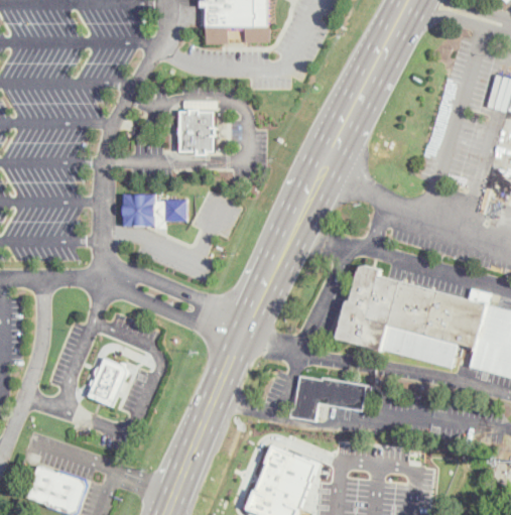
[(266,0),(266,25),(198,26),(198,0),(266,0)]
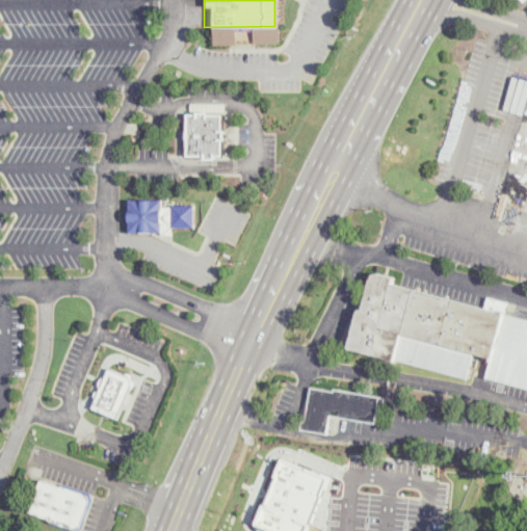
[(217,139),(217,156),(184,155),(185,124),(185,115),(218,116),(217,139)]
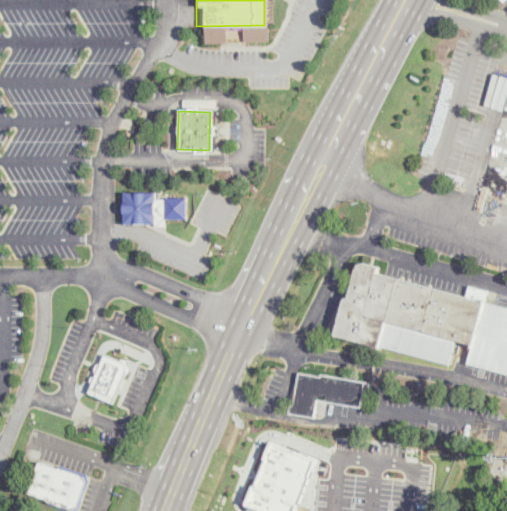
[(141,134),(134,137),(133,134),(135,133),(132,126),(137,124),(138,124),(141,134)]
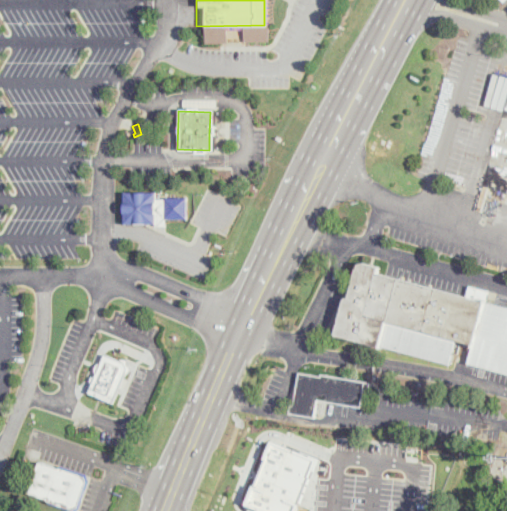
[(119,191),(119,222),(151,222),(151,227),(161,227),(161,220),(182,220),(182,197),(153,197),(153,191),(119,191)]
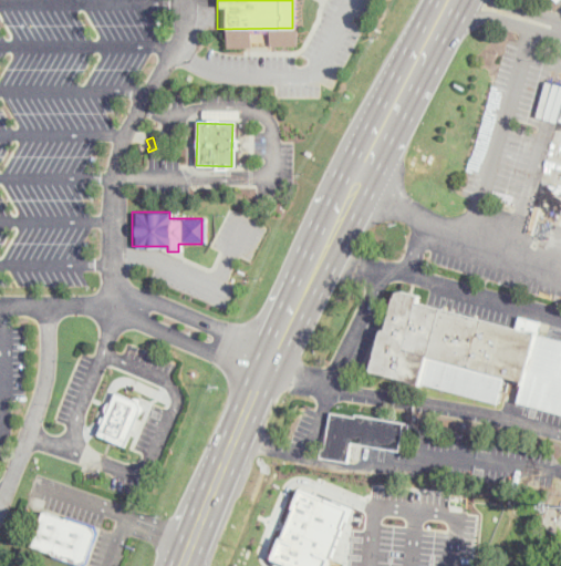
[(423,306),(512,330),(516,318),(536,323),(532,336),(560,342),(560,415),(515,403),(520,382),(501,377),(494,407),(366,372),(377,331),(382,332),(393,290),(416,297),(414,304),(423,306)]
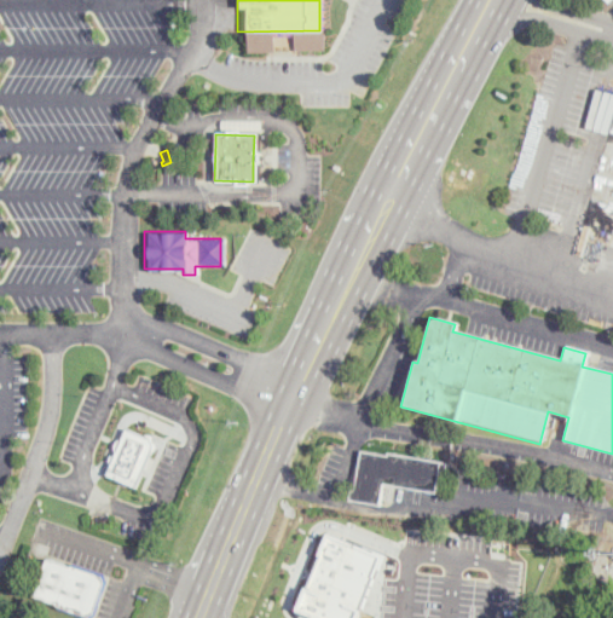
[(123,429),(140,437),(145,435),(149,437),(152,442),(154,445),(151,451),(148,454),(132,489),(103,475),(111,455),(110,449),(110,445),(114,442),(119,439),(123,429)]
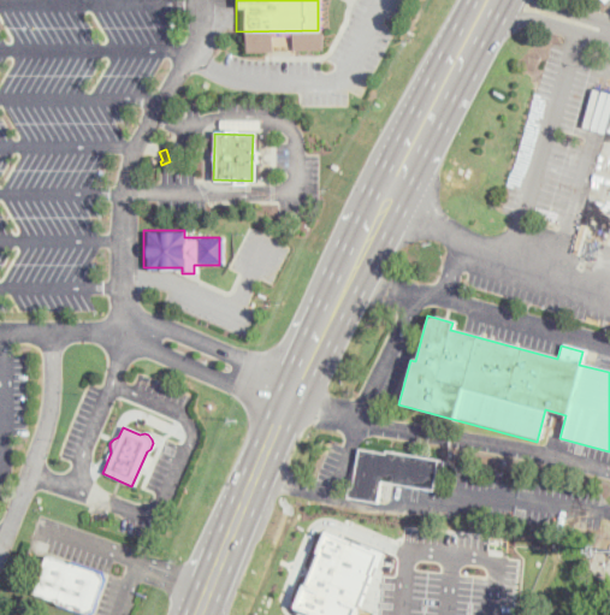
[(356,450),(383,455),(383,453),(436,461),(430,491),(388,484),(385,500),(375,498),(374,503),(348,498),(356,450)]
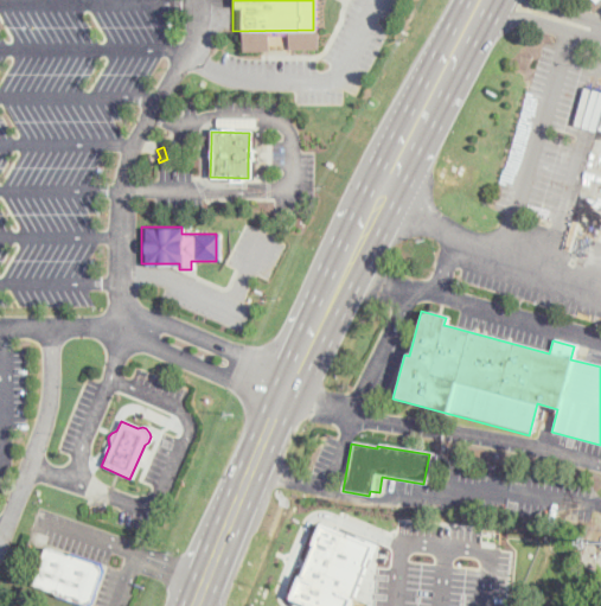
[(373,543),(346,605),(306,605),(286,598),(317,522),(373,543)]
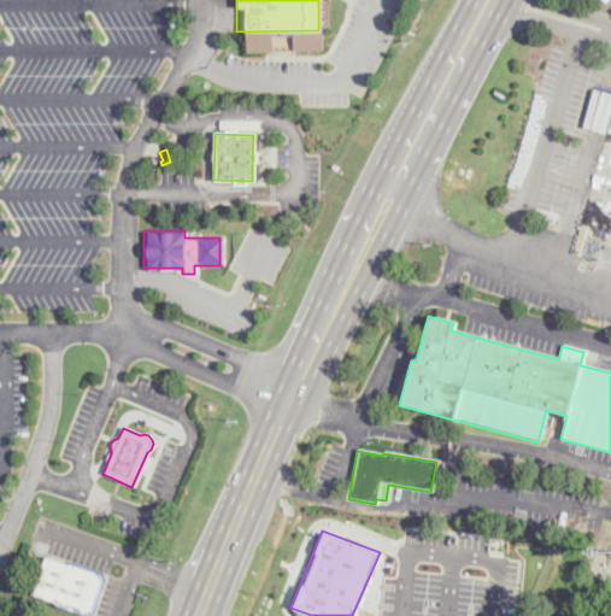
[(45,558),(66,565),(68,564),(103,576),(88,615),(84,615),(54,605),(54,604),(31,596),(45,558)]
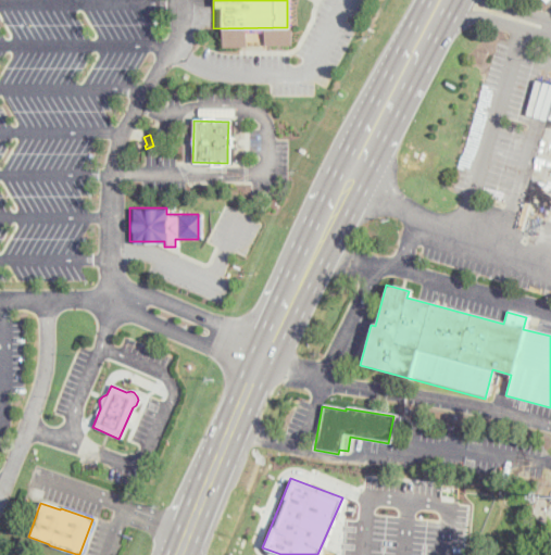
[(550,511),(550,519),(538,516),(541,508),(550,511)]
